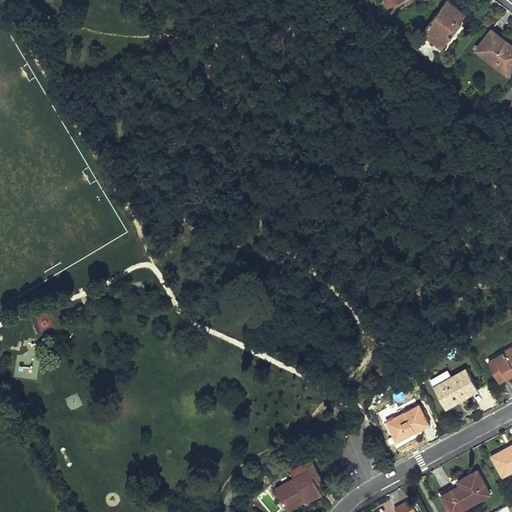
[(450,0),(447,0),(424,30),(435,39),(437,37),(445,44),(452,35),(449,32),(457,21),(459,22),(467,13),(450,0)]
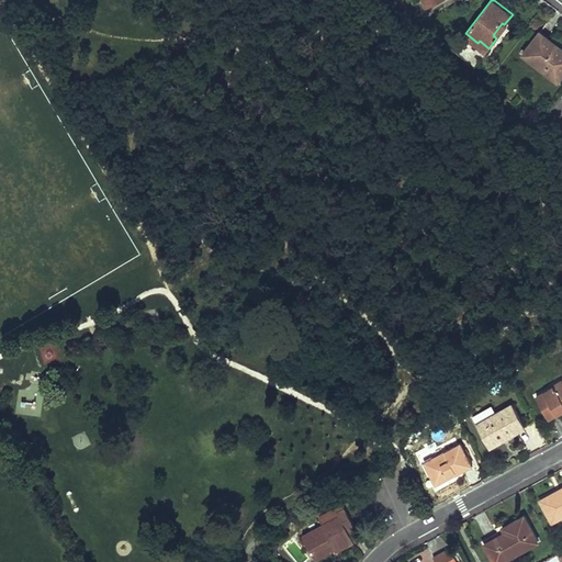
[(502,23),(493,35),(496,38),(506,26),(504,24),(502,23)]
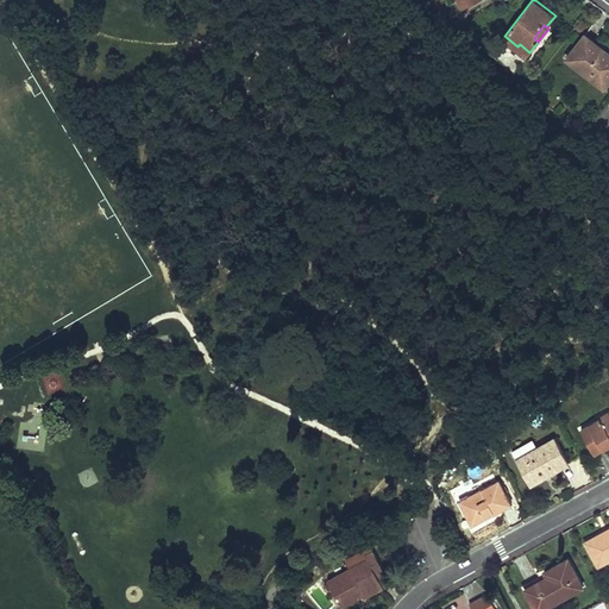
[(608,51),(586,33),(567,57),(606,87),(608,81),(608,60),(608,57),(608,51)]
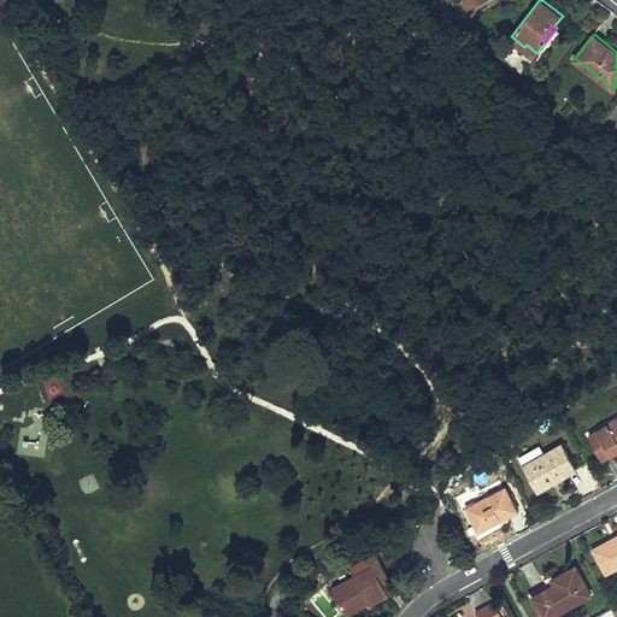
[(511,36),(510,39),(533,57),(536,53),(527,45),(524,47),(511,36)]
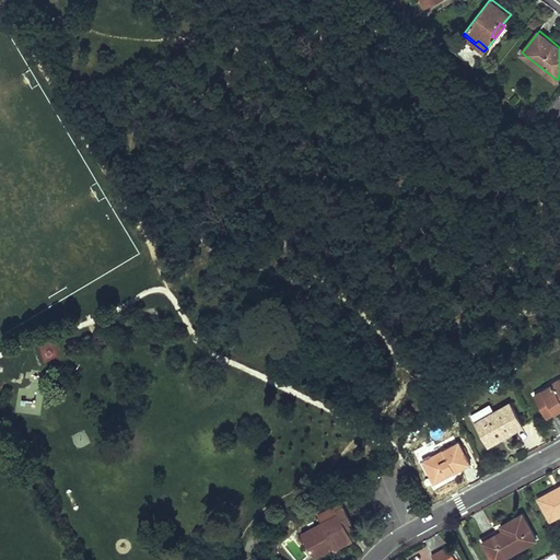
[(552,385),(535,396),(547,416),(559,407),(559,380),(552,384),(552,385)]
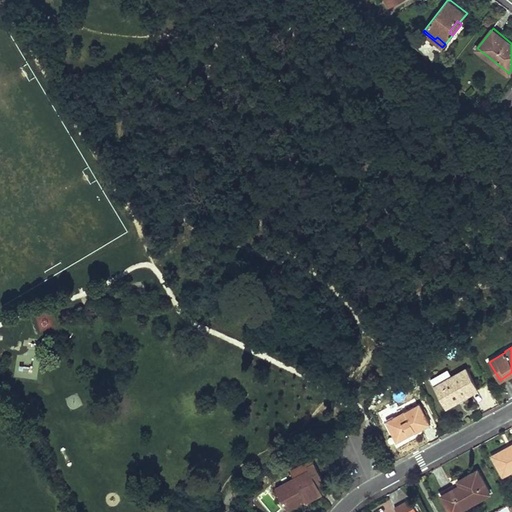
[(467,367),(435,385),(446,405),(458,399),(456,396),(460,394),(462,397),(478,388),(467,367)]
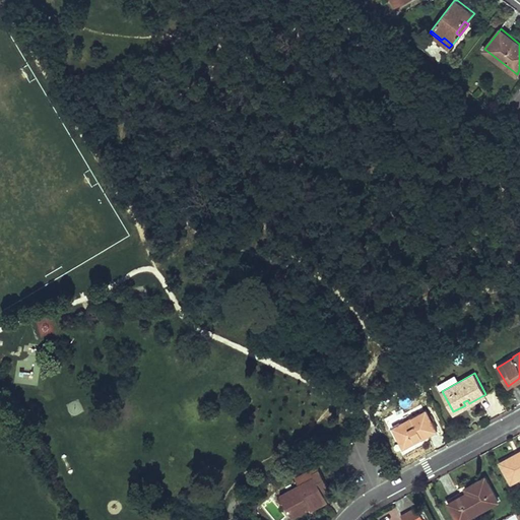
[(427,410),(393,429),(402,445),(420,434),(423,438),(437,430),(427,410)]
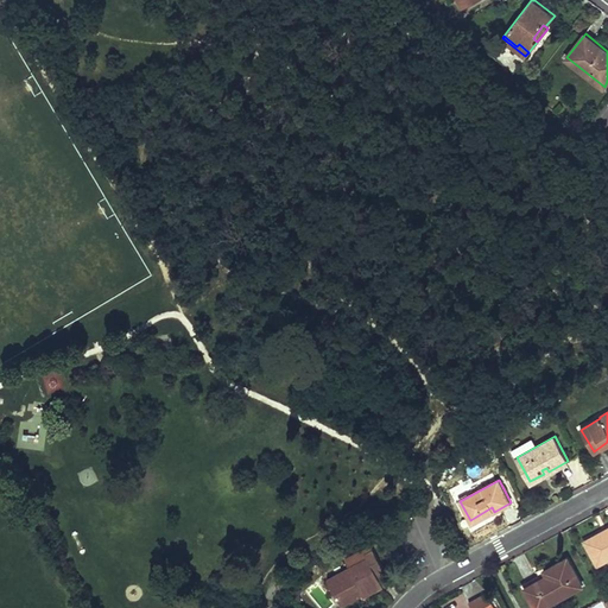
[(492,507),(470,520),(472,524),(494,512),(492,507)]
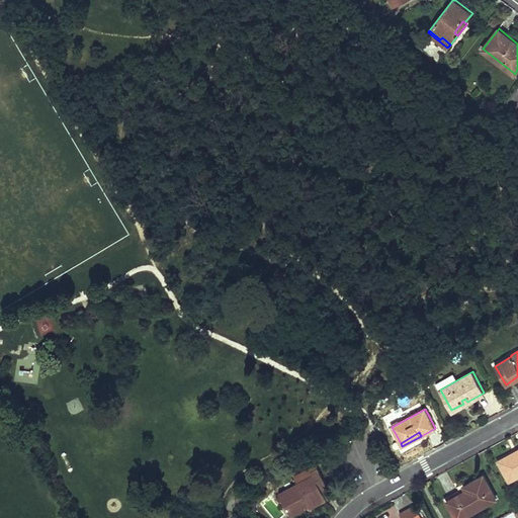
[(517,449),(500,460),(510,480),(517,475),(517,449)]
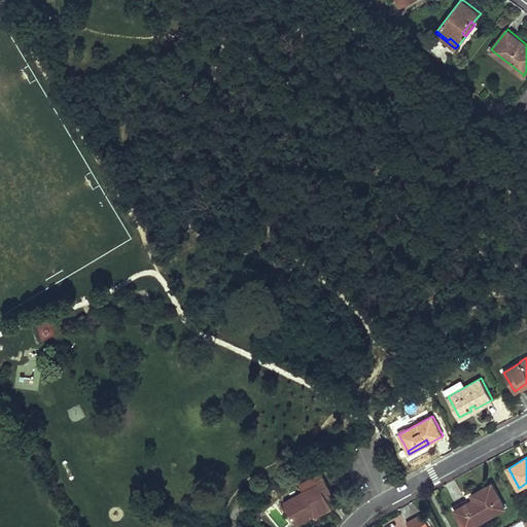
[(319,483),(284,501),(293,519),(308,512),(307,510),(311,507),(314,513),(316,516),(332,506),(328,499),(335,496),(324,476),(317,480),(319,483)]
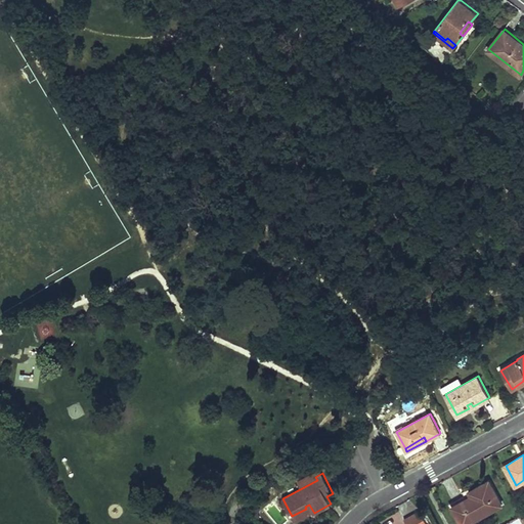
[(467,497),(452,505),(462,523),(501,505),(489,480),(470,490),(472,494),(473,496),(468,499),(467,497)]
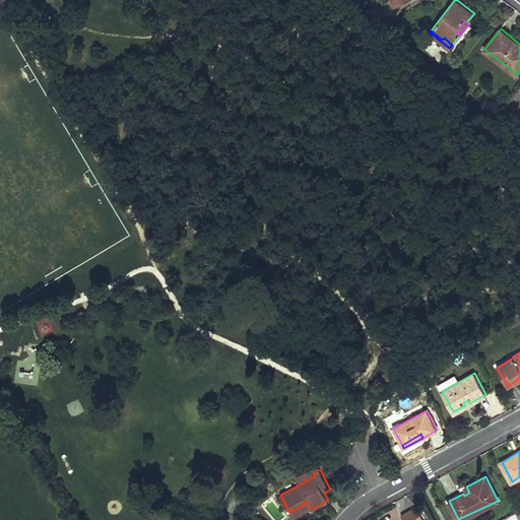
[(304,505),(289,512),(291,516),(310,506),(307,501),(303,503),(304,505)]
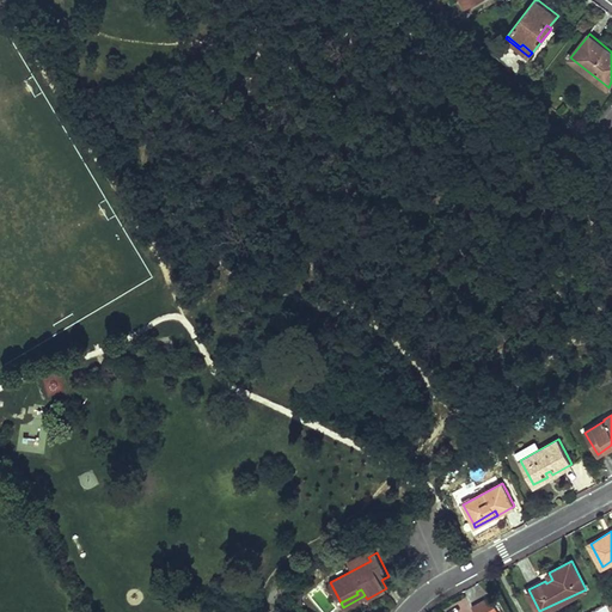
[(499,611),(489,595),(471,605),(475,611),(499,611)]
